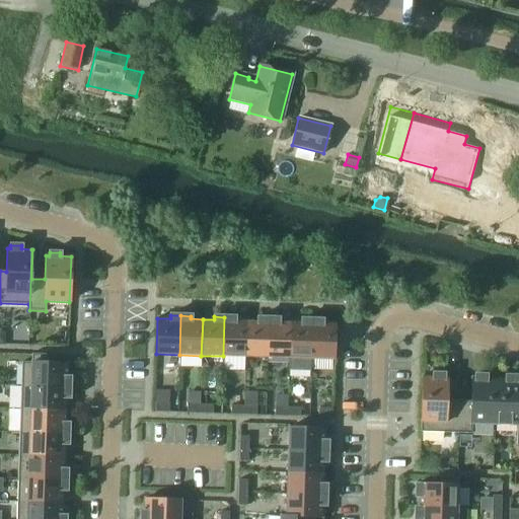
[(223,356),(245,357),(246,320),(234,320),(234,317),(224,317),(223,356)]
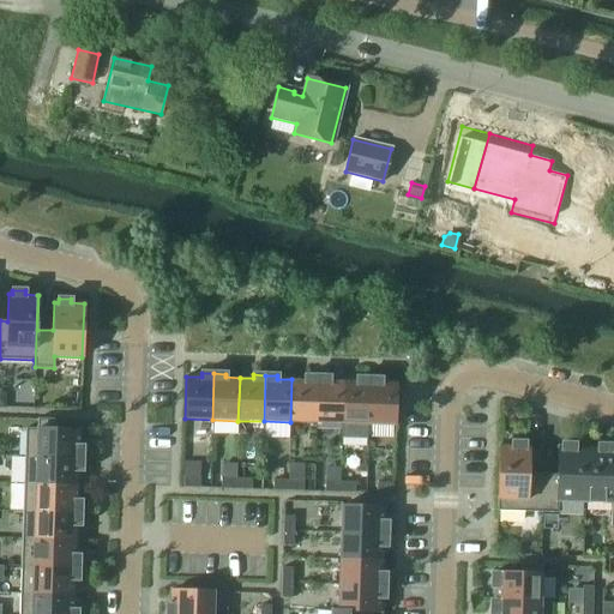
[(290,422),(315,423),(317,377),(305,377),(305,380),(292,379),(290,422)]
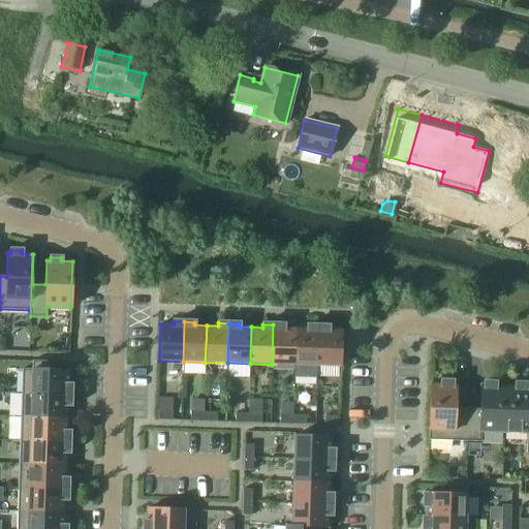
[(272,365),(294,365),(296,329),(283,328),(283,324),(273,324),(272,365)]
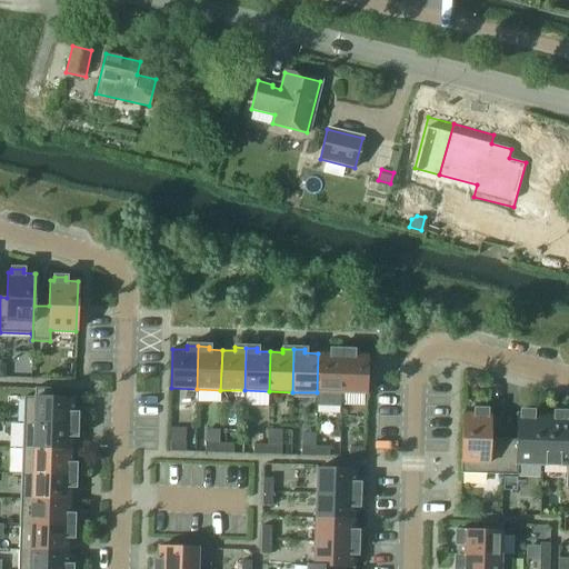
[(317,392),(340,393),(342,350),(330,350),(330,353),(318,353),(317,392)]
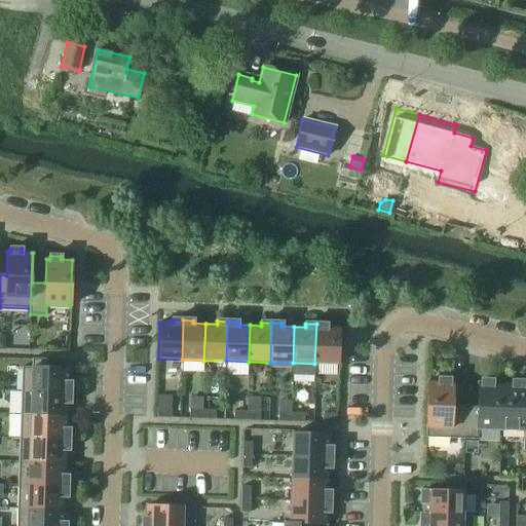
[(327,325),(316,324),(314,364),(338,365),(339,328),(327,328),(327,325)]
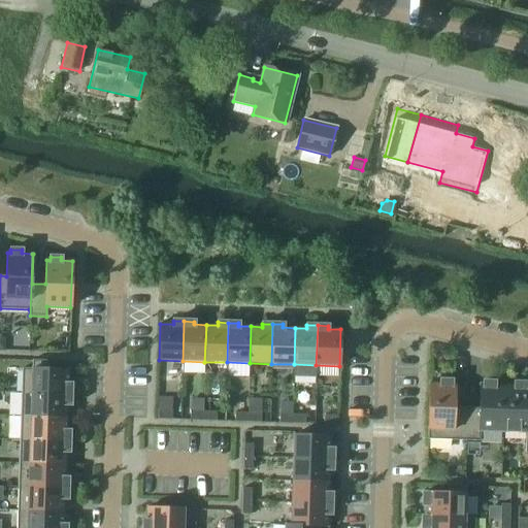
[(22,368),(21,393),(70,395),(71,385),(68,385),(68,370),(47,369),(47,361),(32,360),(32,369),(22,368)]
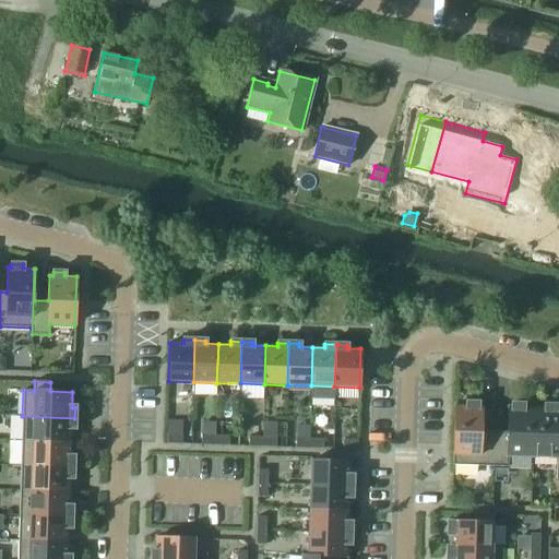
[(494,432),(480,431),(480,406),(477,406),(477,403),(466,403),(466,406),(454,405),(452,465),(492,466),(494,432)]
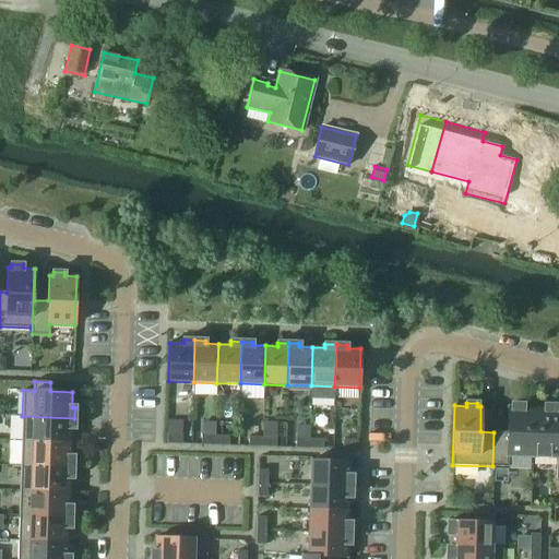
[(492,466),(508,467),(508,456),(532,458),(534,408),(523,407),(523,404),(511,404),(511,407),(508,407),(508,432),(494,432),(492,466)]
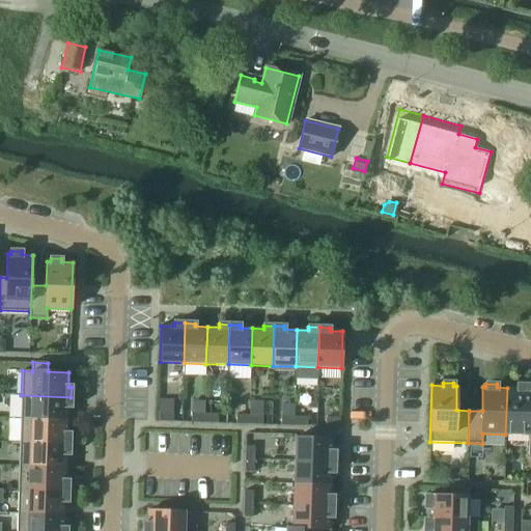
[(530,422),(530,400),(530,388),(528,388),(528,385),(518,385),(518,388),(507,388),(505,435),(529,436),(528,455),(530,454),(530,422)]
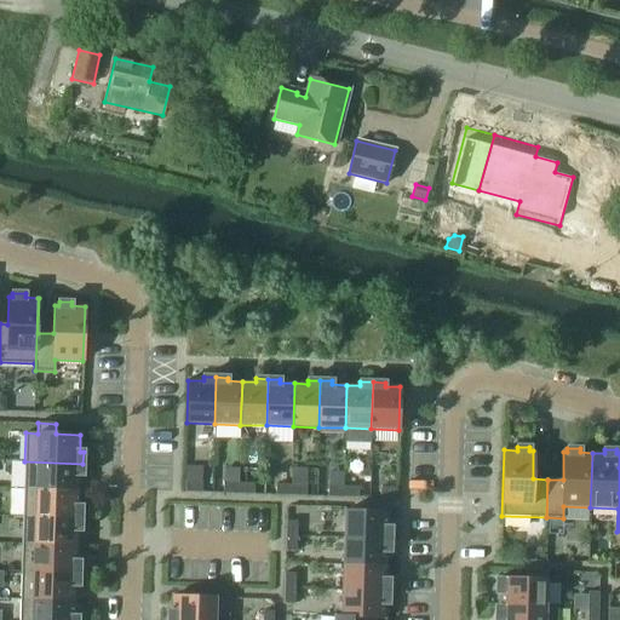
[(24,461),(23,489),(79,491),(79,476),(82,476),(82,464),(24,461)]
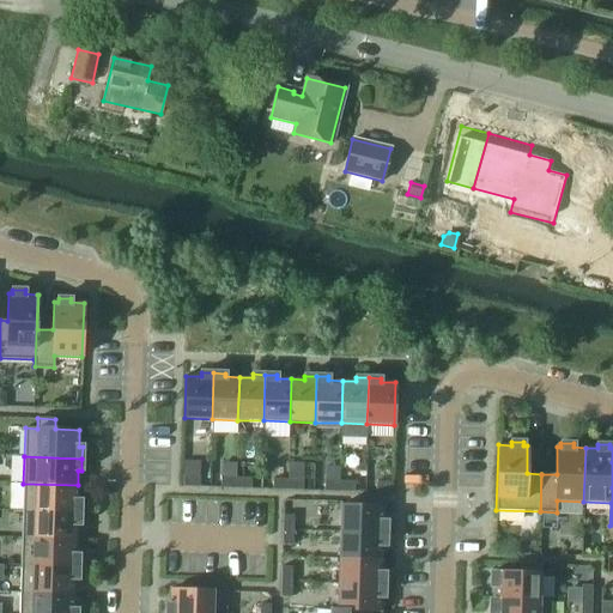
[(199,487),(199,477),(183,477),(182,487),(199,487)]
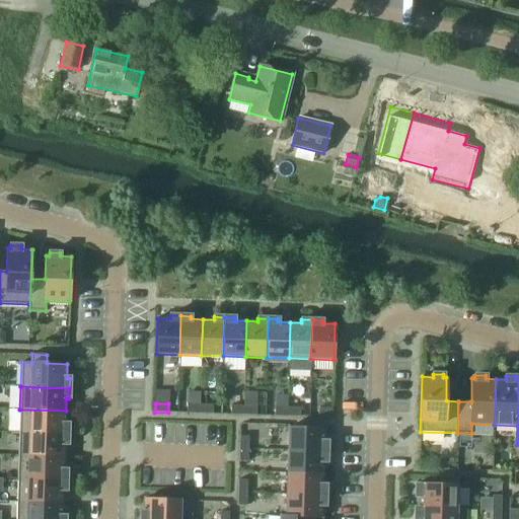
[(187,404),(187,414),(200,414),(200,404),(187,404)]
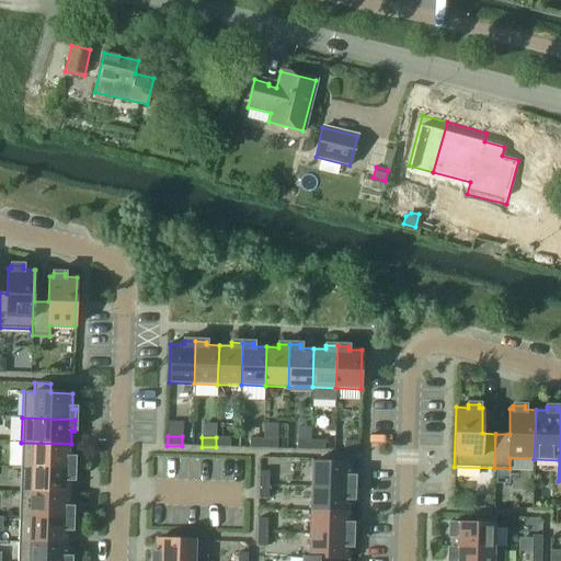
[(216,437),(216,447),(229,447),(229,438),(216,437)]
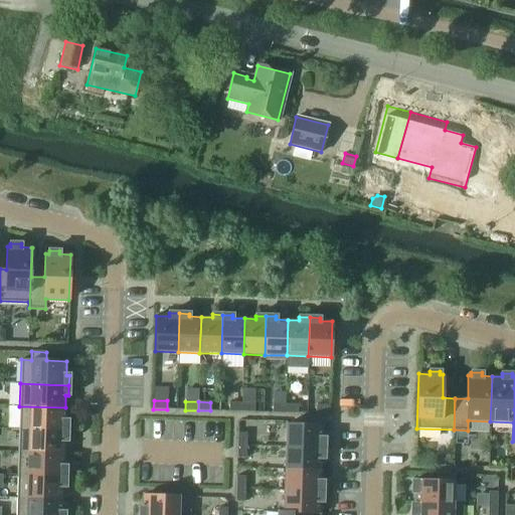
[(228,402),(228,411),(241,411),(241,403),(228,402)]
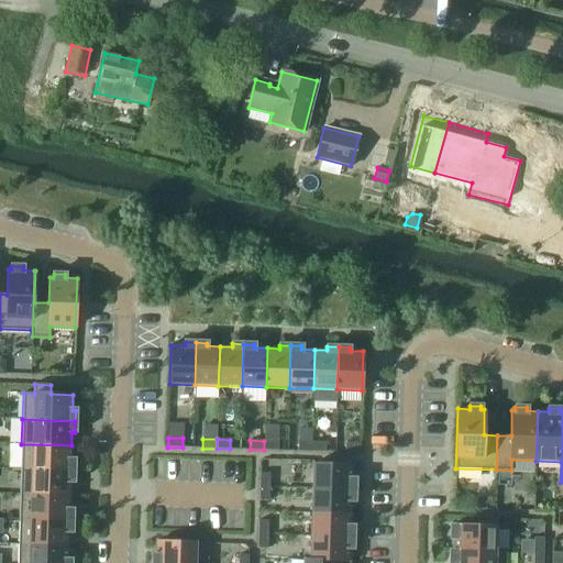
[(264,441),(264,450),(277,451),(278,441),(264,441)]
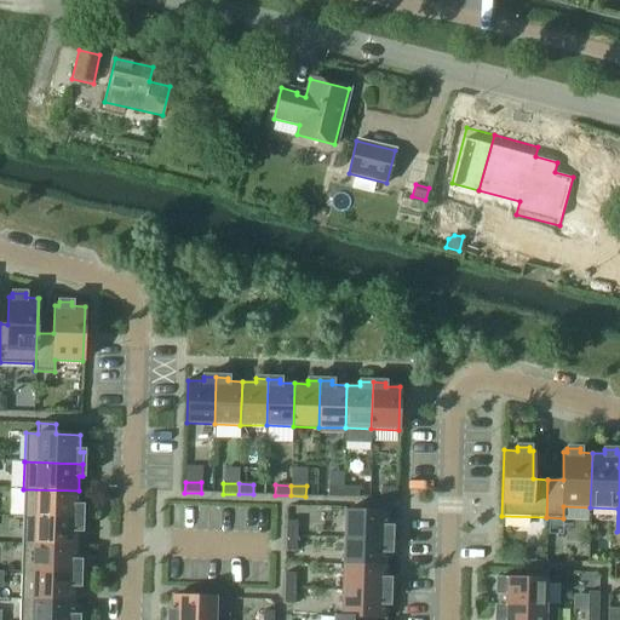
[(327,487),(327,497),(343,498),(343,487),(327,487)]
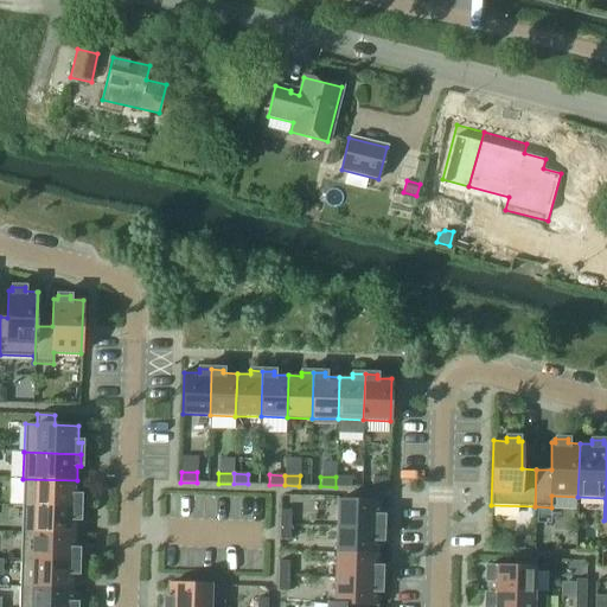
[(336,477),(336,487),(350,487),(351,477),(336,477)]
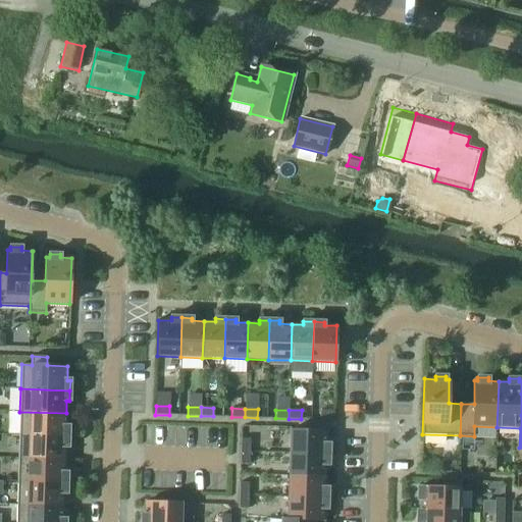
[(320,411),(319,420),(333,420),(333,411),(320,411)]
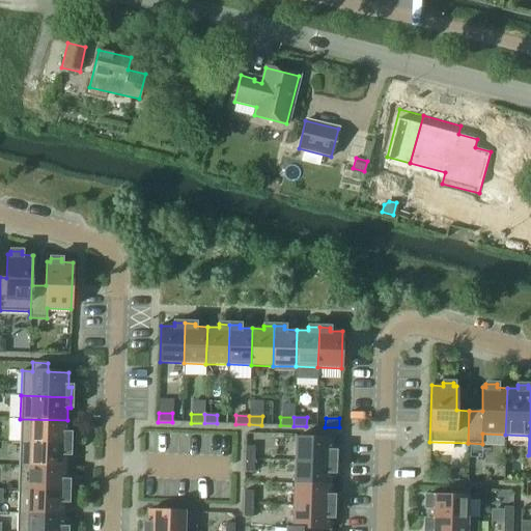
[(20,419),(20,443),(70,444),(70,434),(66,434),(67,420),(20,419)]
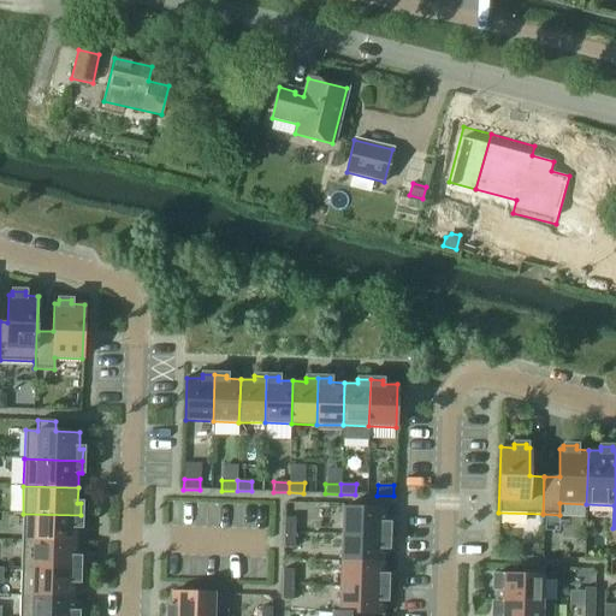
[(388,537),(389,525),(385,523),(385,509),(343,508),(342,534),(388,537)]
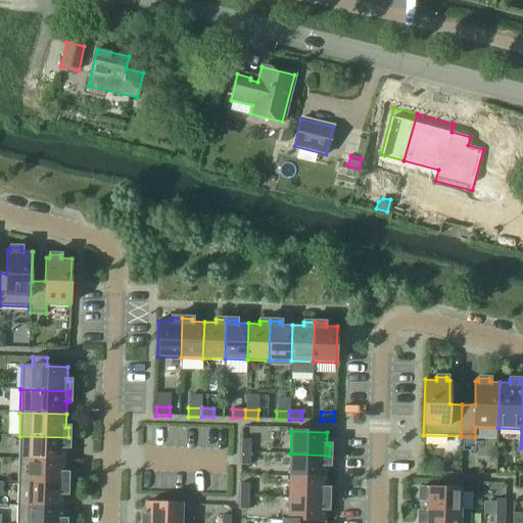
[(19,436),(18,459),(64,461),(65,447),(68,447),(68,437),(19,436)]
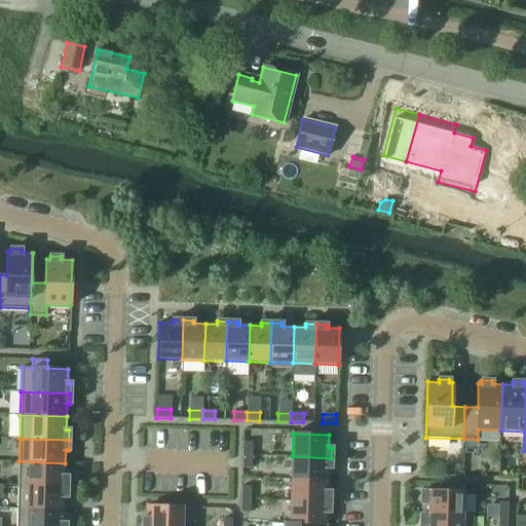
[(242,455),(251,455),(252,442),(242,442),(242,455)]
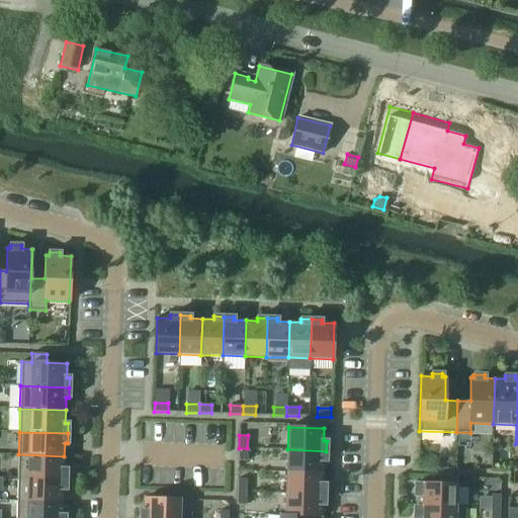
[(238,461),(239,461),(247,461),(247,448),(239,448),(238,461)]
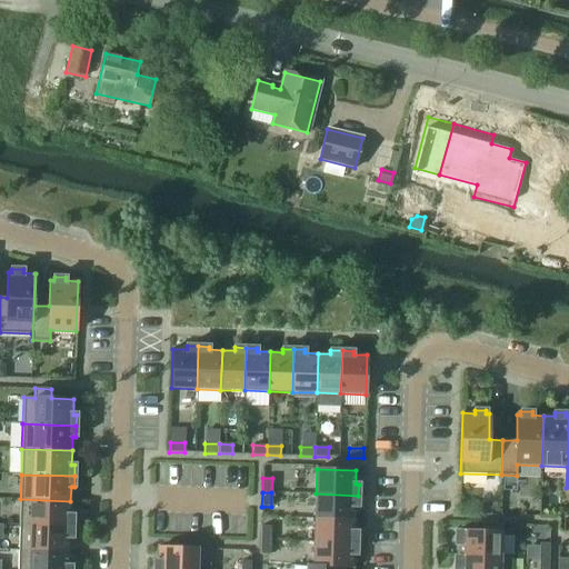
[(355,519),(355,507),(358,507),(358,496),(316,493),(315,518),(355,519)]
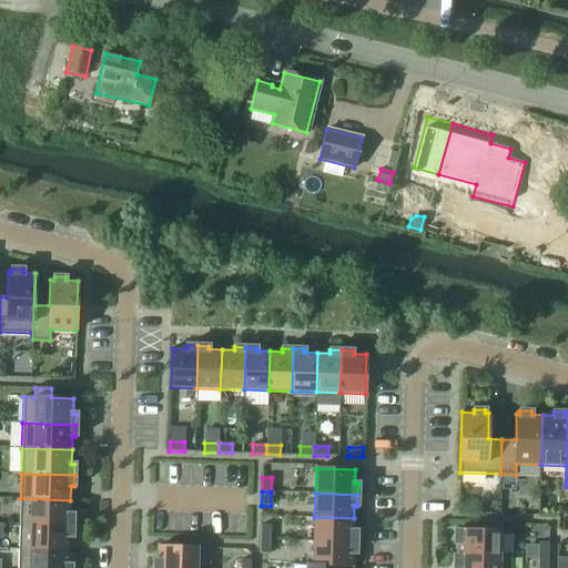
[(20,498),(19,524),(73,526),(73,515),(70,515),(70,500),(20,498)]
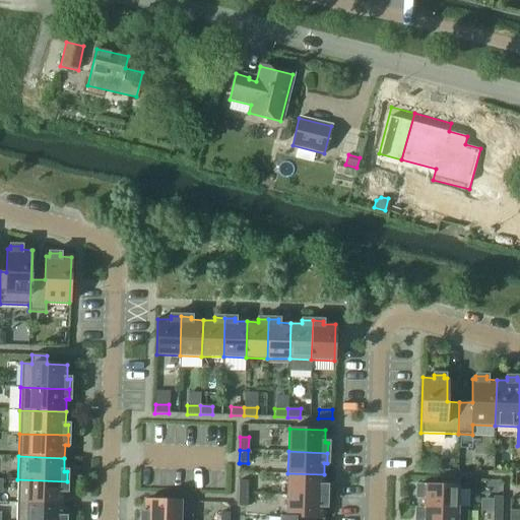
[(287,473),(286,496),(326,497),(326,486),(323,486),(324,474),(287,473)]
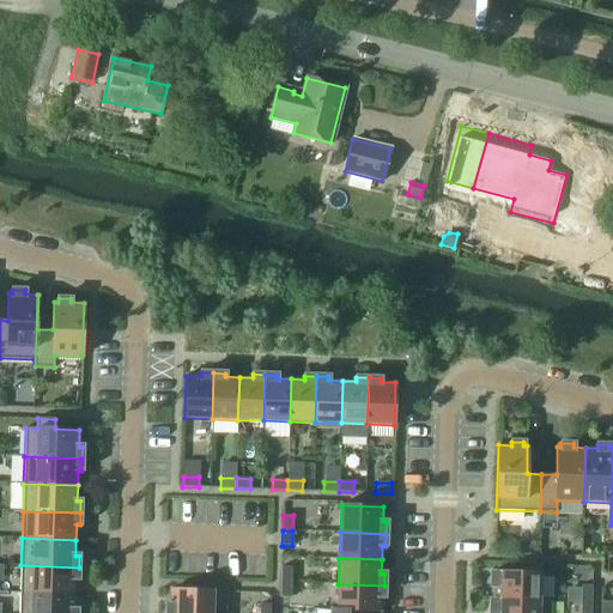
[(551,602),(551,601),(539,601),(540,565),(519,564),(519,572),(495,572),(491,572),(490,587),(493,587),(493,600),(490,600),(551,602)]
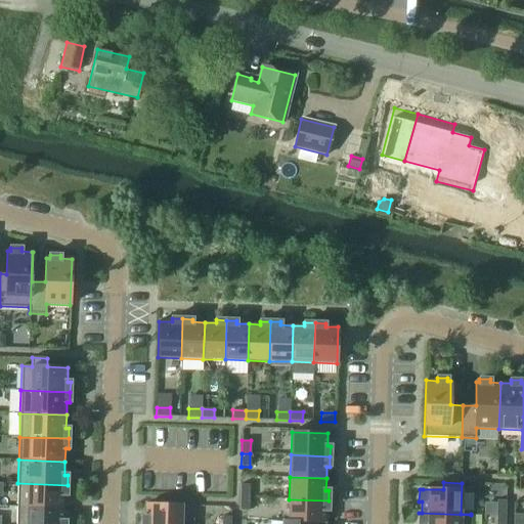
[(17,483),(17,507),(63,509),(63,495),(67,495),(68,485),(17,483)]
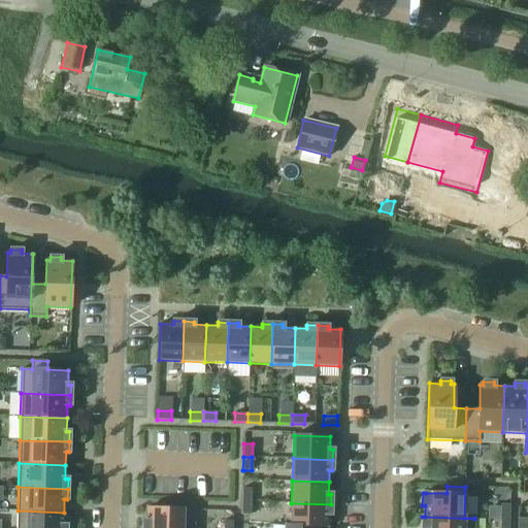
[(241,501),(251,501),(251,489),(242,488),(241,501)]
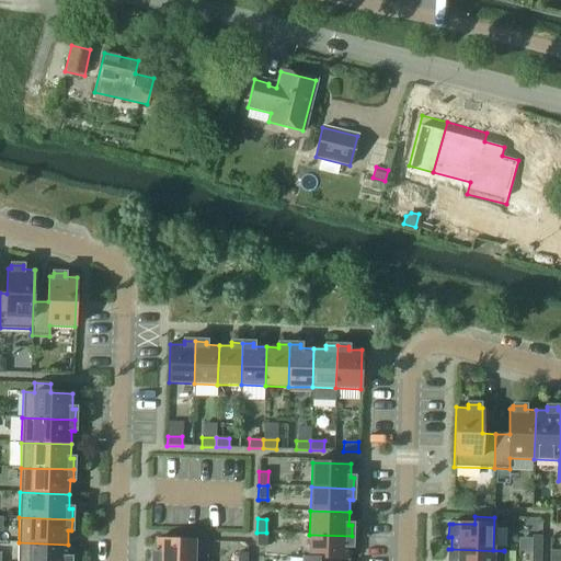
[(256,533),(256,547),(266,547),(266,533),(256,533)]
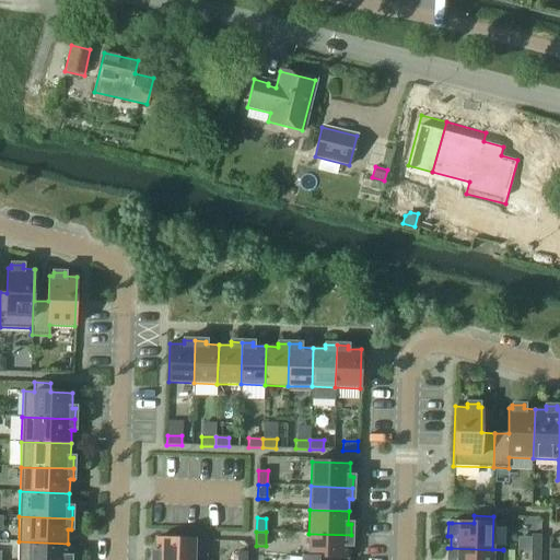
[(347,559),(348,546),(351,546),(351,535),(308,534),(308,557),(302,556),(302,557),(347,559)]
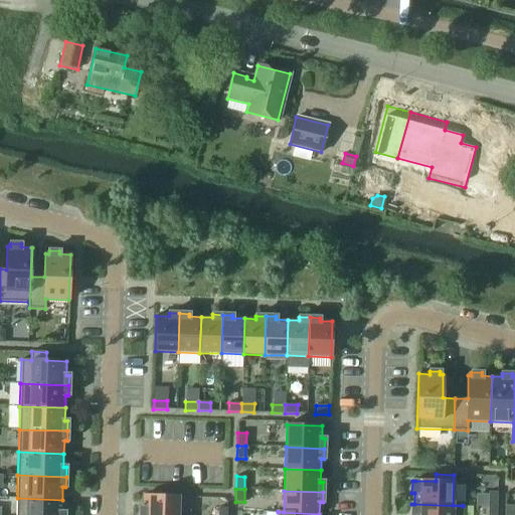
[(488,507),(497,507),(497,492),(488,492),(488,507)]
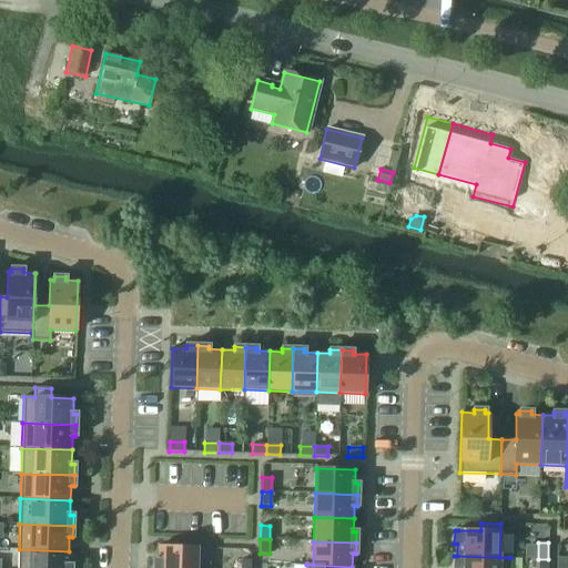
[(153,567),(195,567),(198,548),(158,546),(156,560),(154,560),(153,567)]
